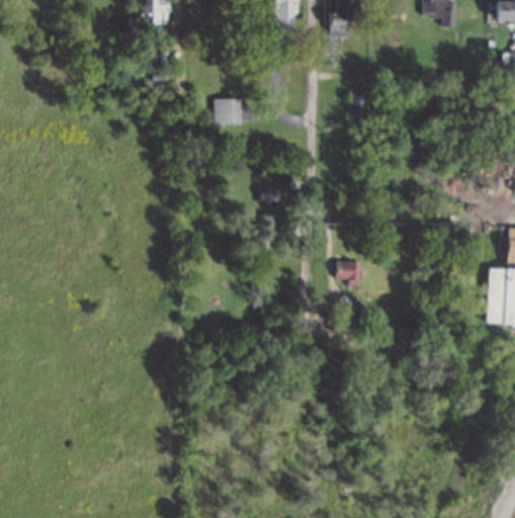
[(145,0),(145,15),(155,15),(155,25),(170,25),(169,0),(145,0)]
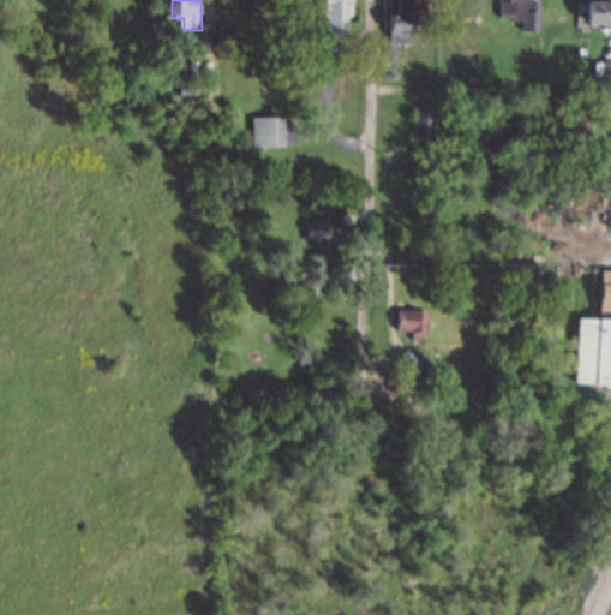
[(352,35),(351,0),(325,0),(327,36),(352,35)]
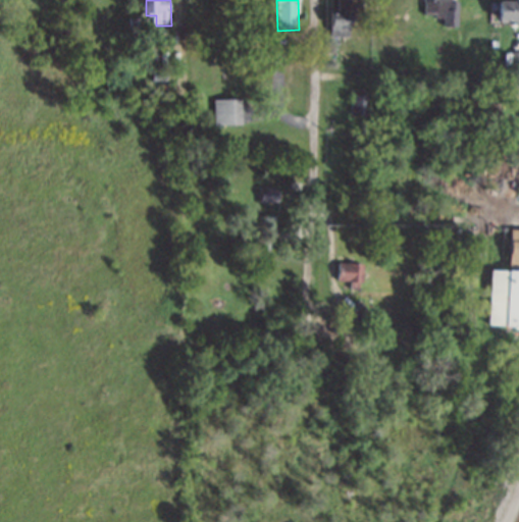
[(454,0),(426,0),(427,16),(448,16),(448,25),(463,25),(463,1),(454,1),(454,0)]
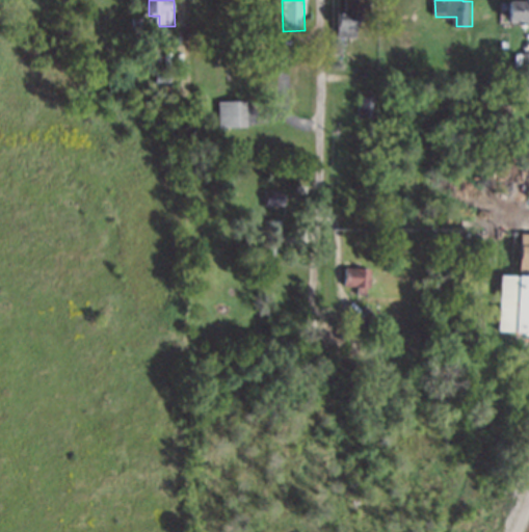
[(510,1),(510,21),(528,21),(528,0),(528,1),(510,1)]
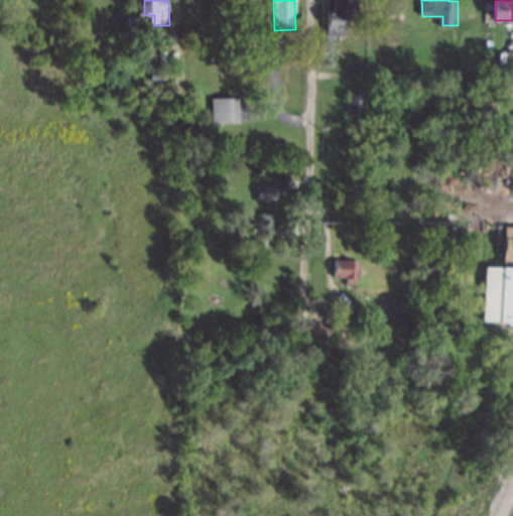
[(329,36),(349,37),(350,12),(330,11),(329,36)]
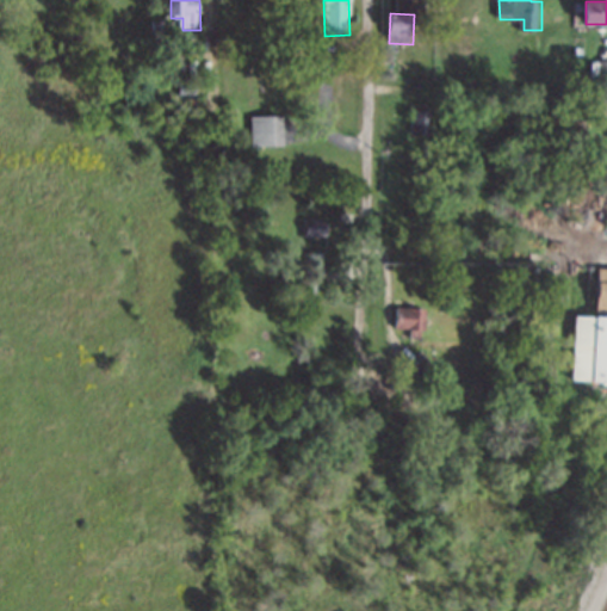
[(414,134),(434,135),(435,105),(415,104),(414,134)]
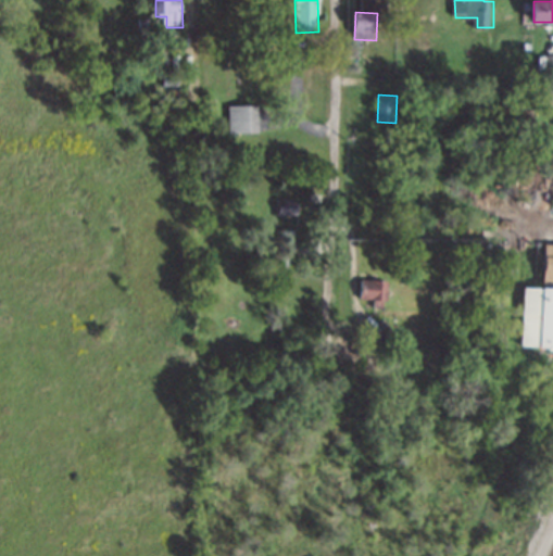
[(261,105),(231,105),(231,135),(261,134),(261,105)]
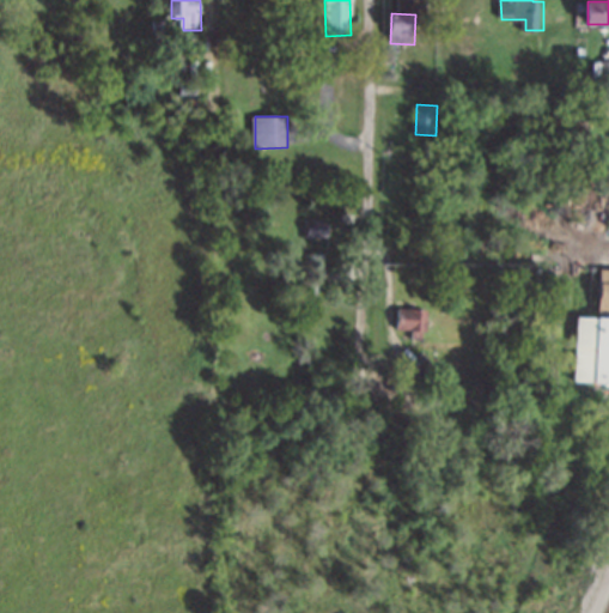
[(309,238),(329,240),(330,220),(309,219),(309,238)]
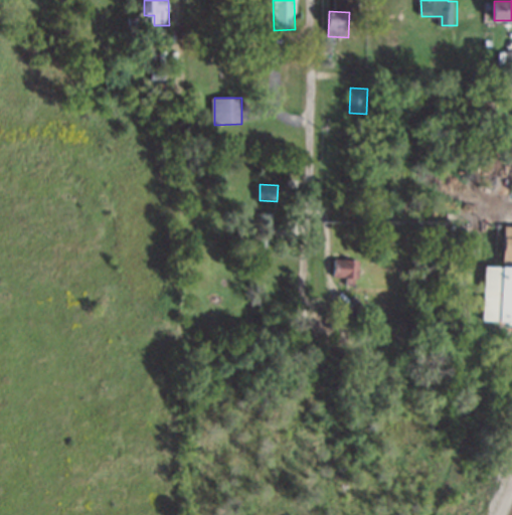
[(348,278),(348,286),(360,286),(360,260),(337,260),(336,278),(348,278)]
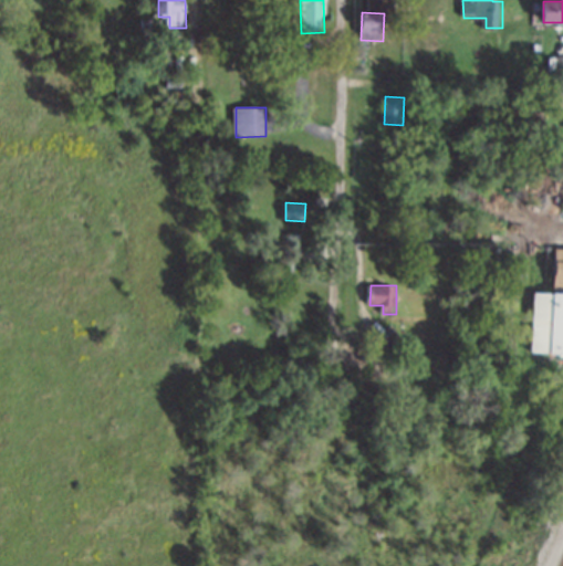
[(562,295),(535,293),(531,353),(562,355),(562,295)]
